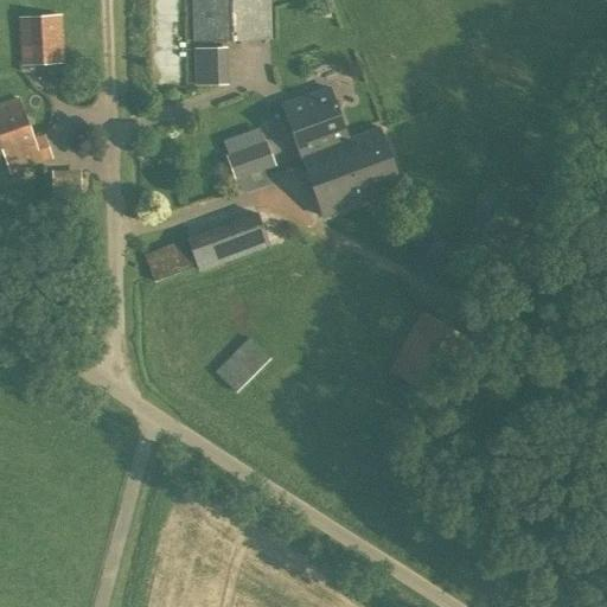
[(272,40),(270,0),(191,0),(192,43),(272,40)]
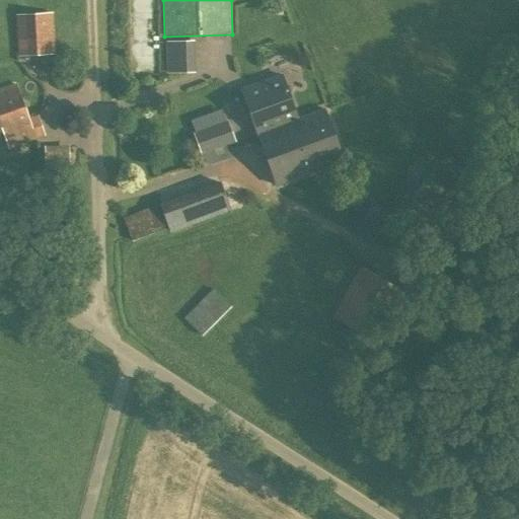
[(17,15),(19,56),(52,54),(50,13),(17,15)]
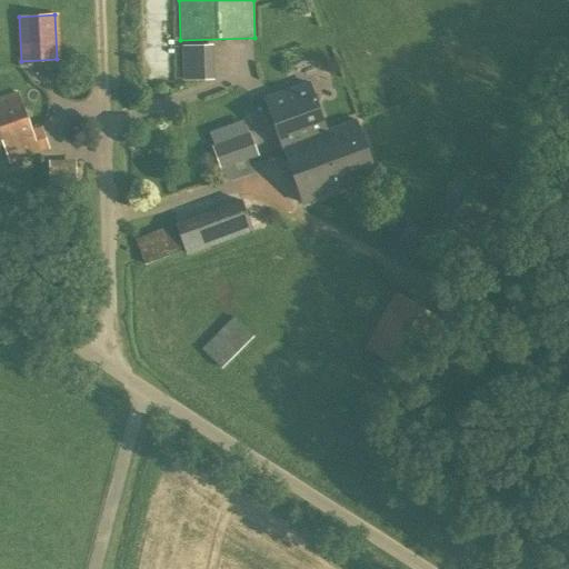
[(181,45),(182,80),(213,79),(212,43),(181,45)]
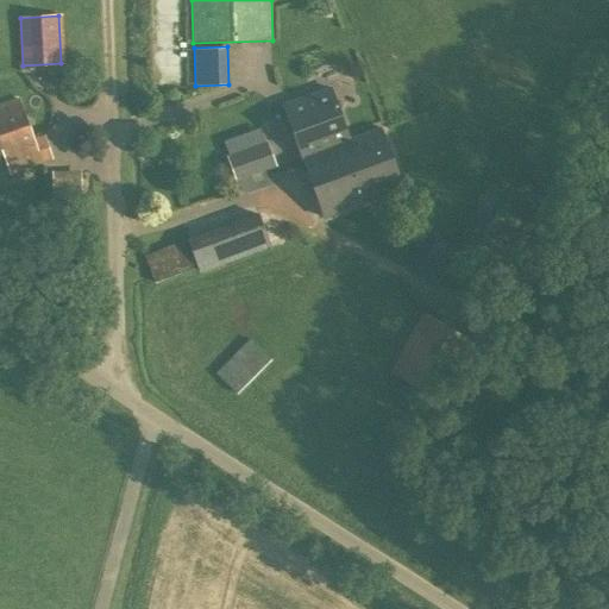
[(283,106),(302,158),(349,139),(331,89),(283,106)]
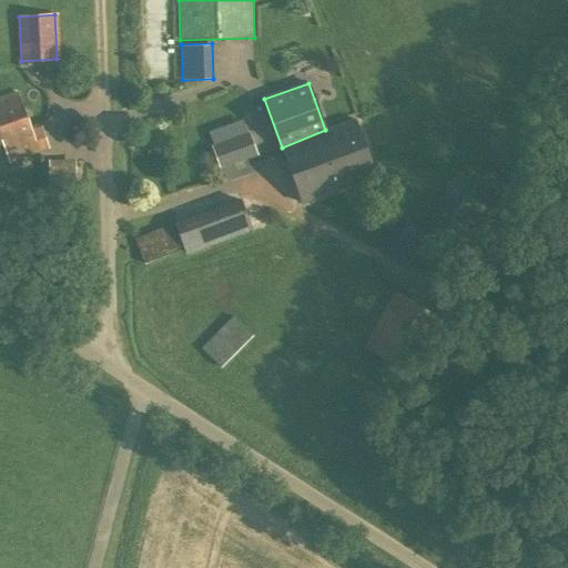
[(0,151),(11,148),(14,158),(37,149),(18,94),(0,100),(0,151)]
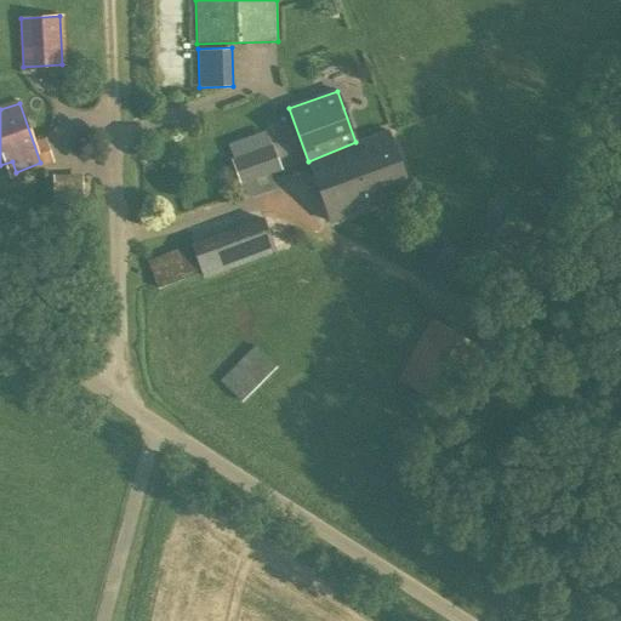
[(355,142),(308,161),(330,221),(410,193),(387,131),(355,142)]
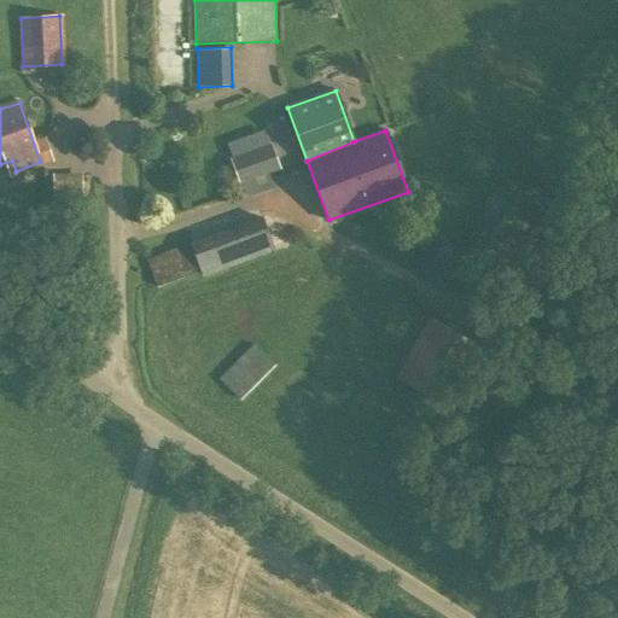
[(270,143),(228,158),(238,184),(280,168),(270,143)]
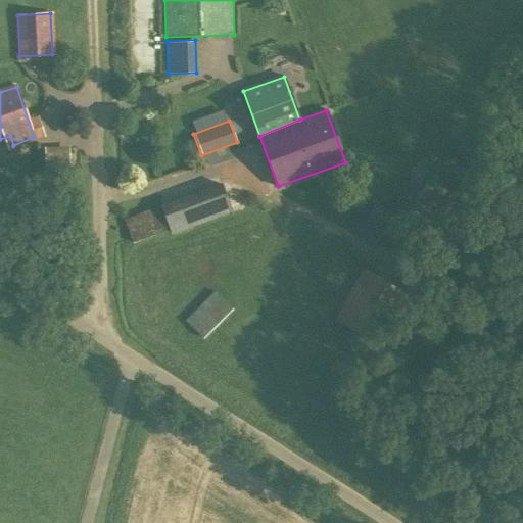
[(51,170),(66,170),(67,150),(51,150),(51,170)]
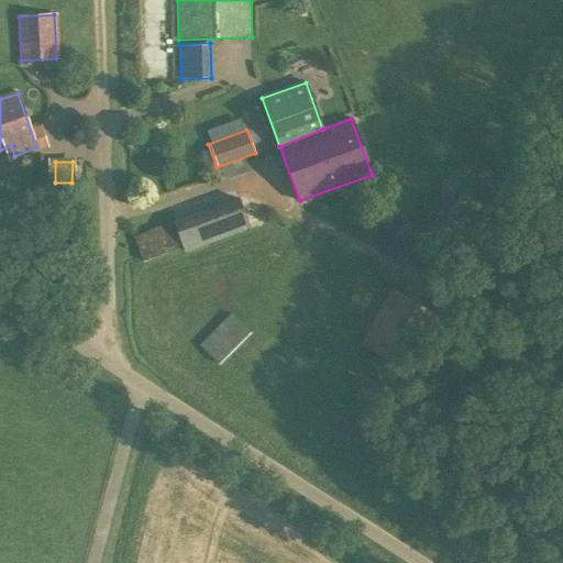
[(250,228),(239,195),(172,218),(183,253),(250,228)]
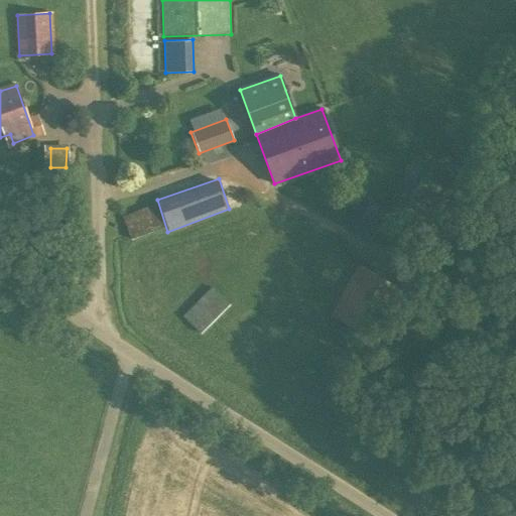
[(134,212),(122,217),(130,241),(163,228),(152,199),(132,207),(134,212)]
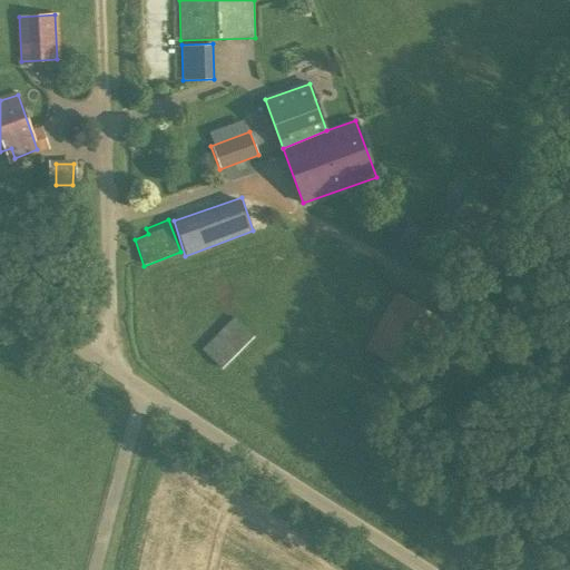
[(234,316),(200,350),(220,369),(253,336),(234,316)]
